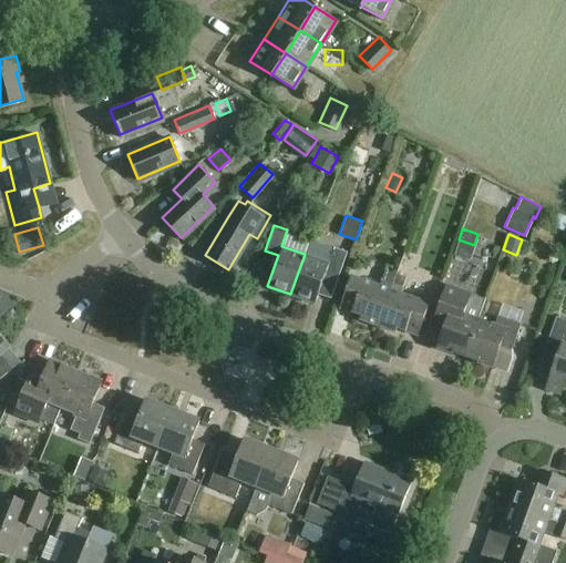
[(305,254),(290,294),(314,302),(323,272),(337,276),(346,251),(332,246),(327,262),(305,254)]
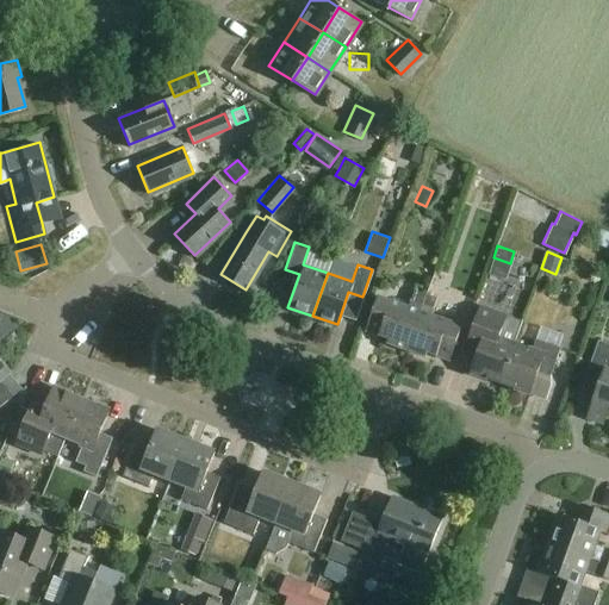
[(385,342),(404,348),(424,292),(412,288),(406,306),(376,294),(364,329),(387,337),(385,342)]
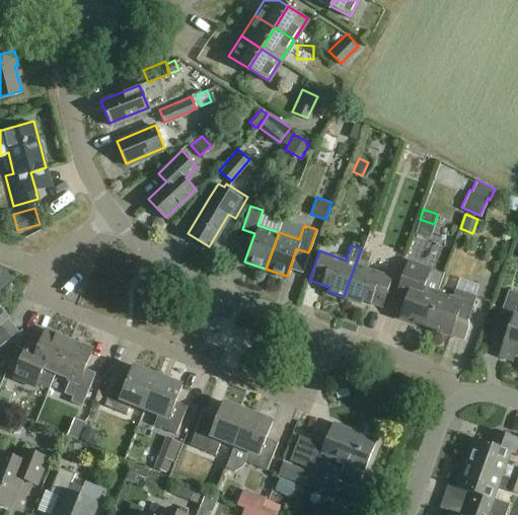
[(361,248),(344,296),(360,302),(361,298),(381,305),(391,276),(365,267),(370,252),(361,248)]
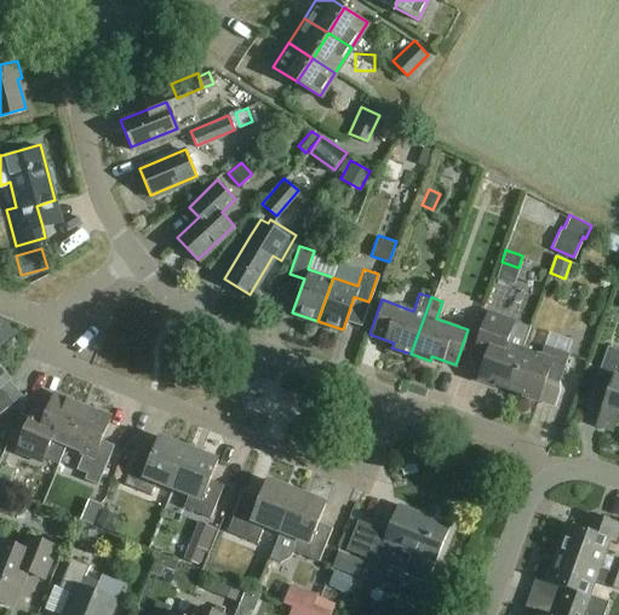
[(477,378),(506,389),(521,348),(529,325),(514,320),(513,326),(485,315),(475,344),(487,349),(477,378)]
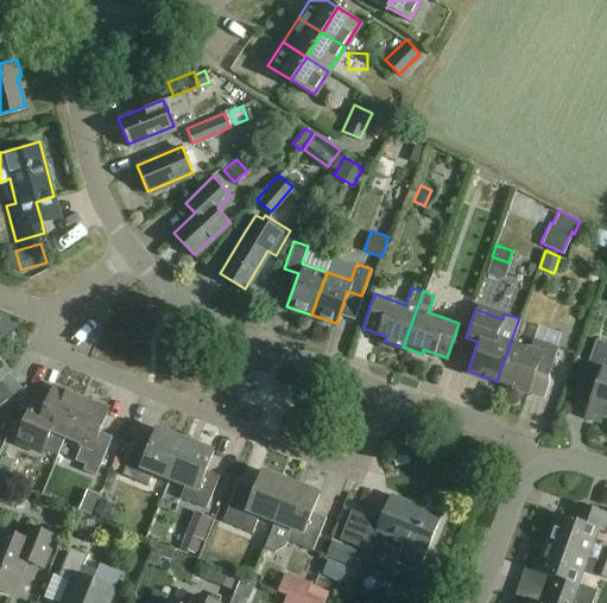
[(511,341),(497,381),(526,391),(535,369),(547,373),(557,346),(532,337),(529,347),(511,341)]
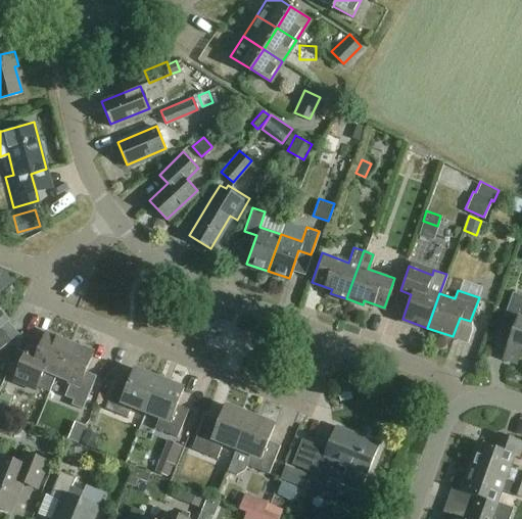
[(513,324),(501,356),(515,361),(520,346),(521,346),(521,302),(521,300),(521,294),(512,291),(501,320),(513,324)]
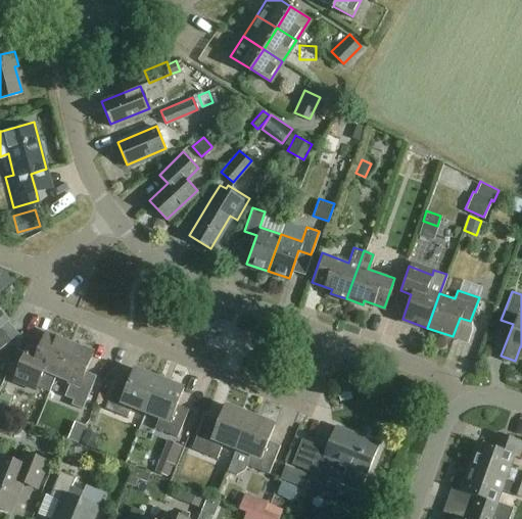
[(0,345),(9,339),(0,327),(0,324),(7,319),(0,310),(0,345)]
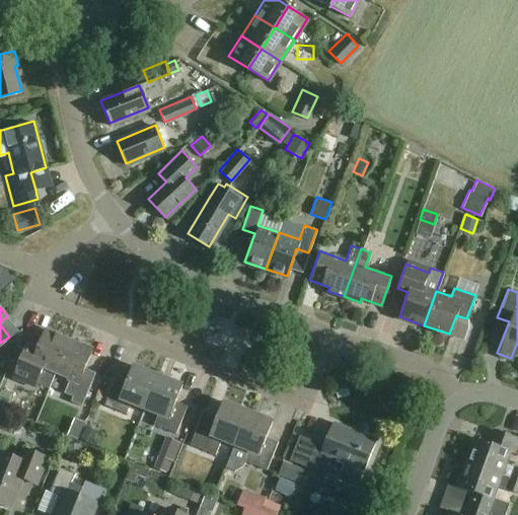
[(12,377),(34,386),(35,383),(37,382),(49,386),(55,372),(68,338),(45,328),(34,353),(24,348),(14,371),(12,377)]
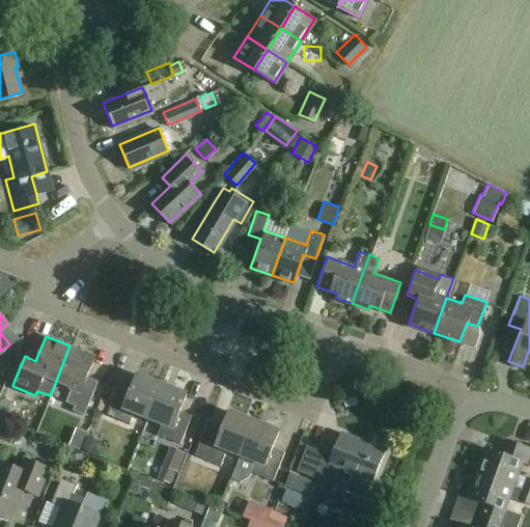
[(70,345),(56,381),(71,387),(64,400),(74,404),(72,409),(83,413),(94,385),(84,380),(93,356),(70,345)]
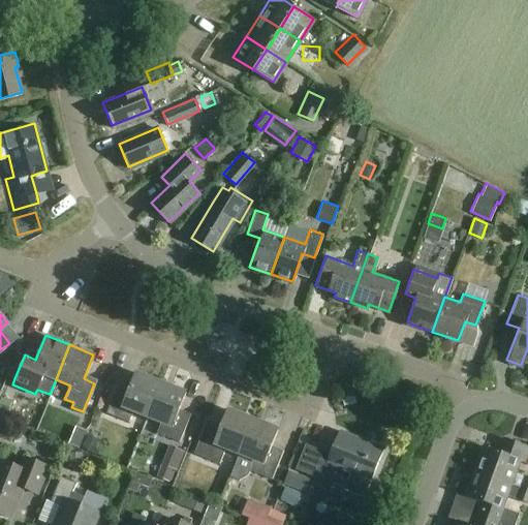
[(132,409),(146,415),(160,381),(135,371),(128,388),(117,383),(105,411),(128,421),(132,409)]
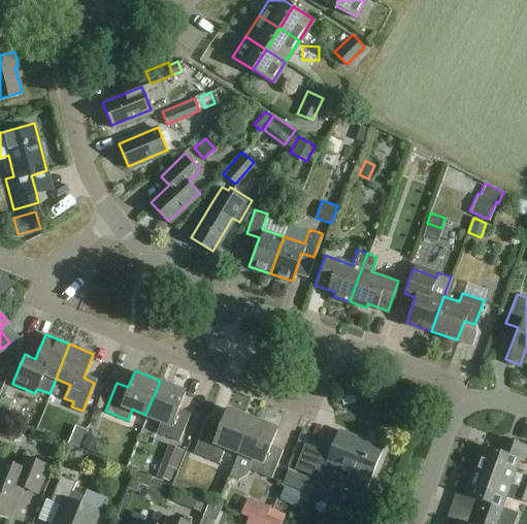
[(160,381),(145,415),(160,420),(156,430),(178,439),(190,412),(177,406),(185,390),(160,381)]
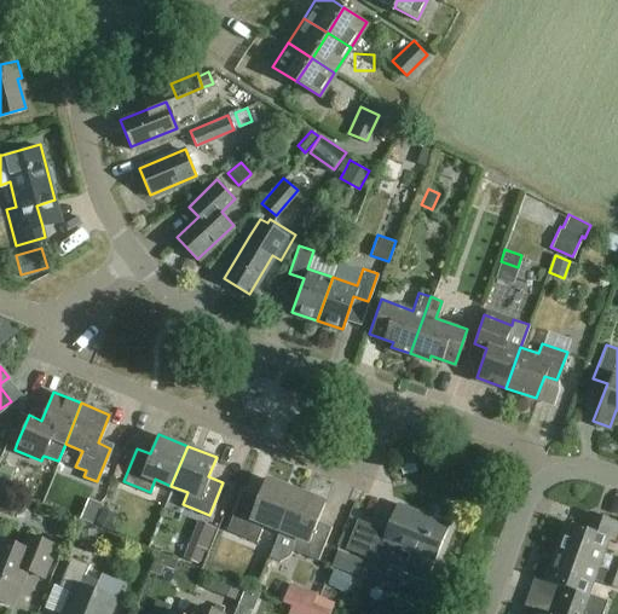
[(1,459),(0,462),(0,481),(23,491),(30,471),(1,459)]
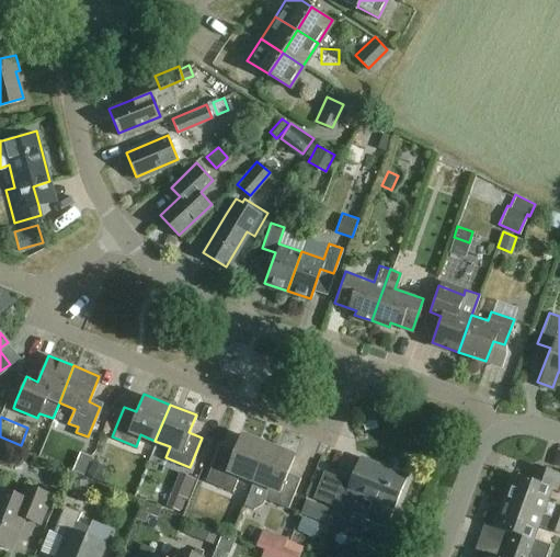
[(111,422),(105,420),(102,430),(107,431),(111,422)]
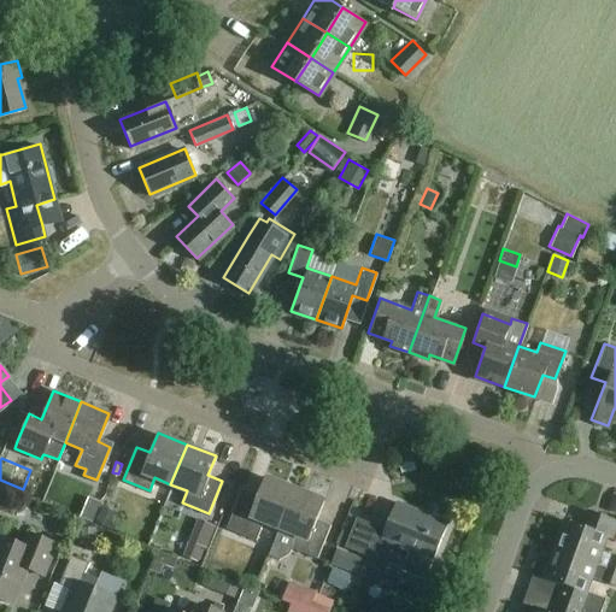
[(262,521),(277,527),(294,487),(265,476),(257,495),(240,488),(226,527),(254,539),(262,521)]
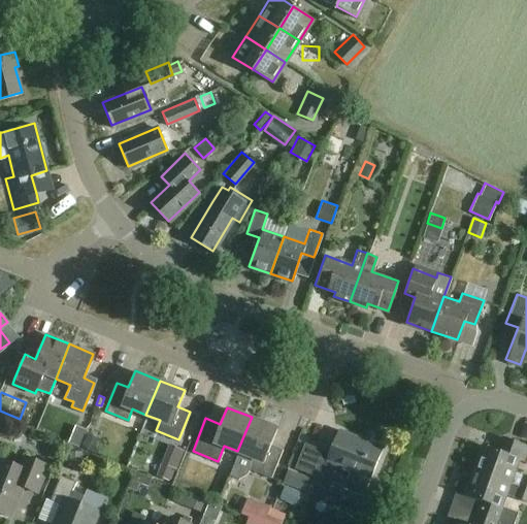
[(252,417),(237,451),(229,473),(237,477),(246,471),(249,467),(270,477),(282,449),(269,444),(276,427),(252,417)]
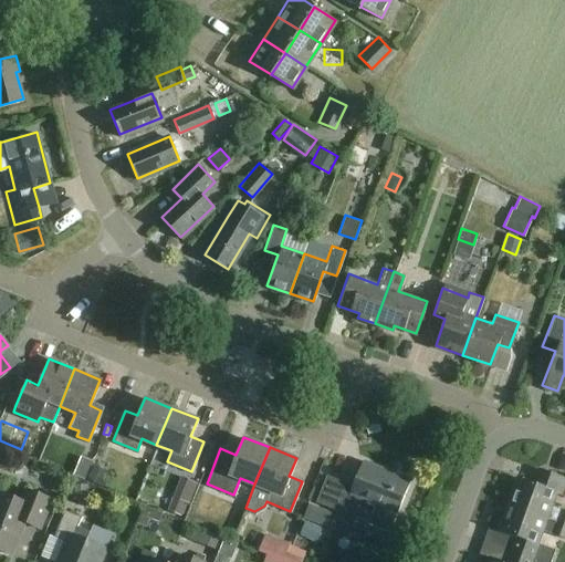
[(73,474),(84,478),(92,459),(81,455),(77,462),(73,474)]
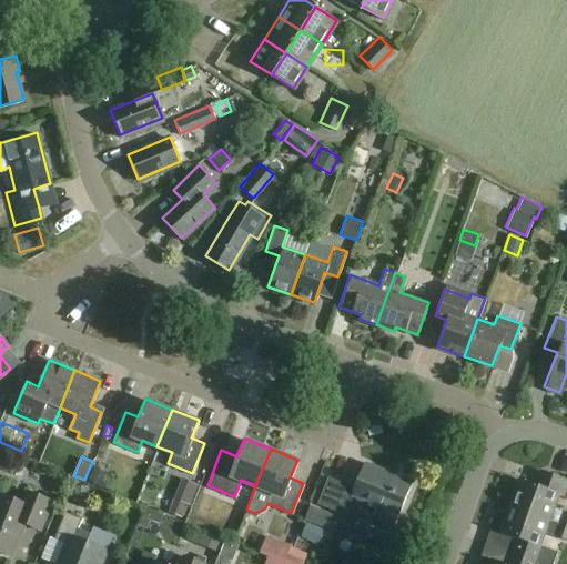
[(327,475),(316,502),(355,519),(363,500),(376,505),(368,524),(390,532),(397,513),(409,481),(364,462),(354,486),(327,475)]
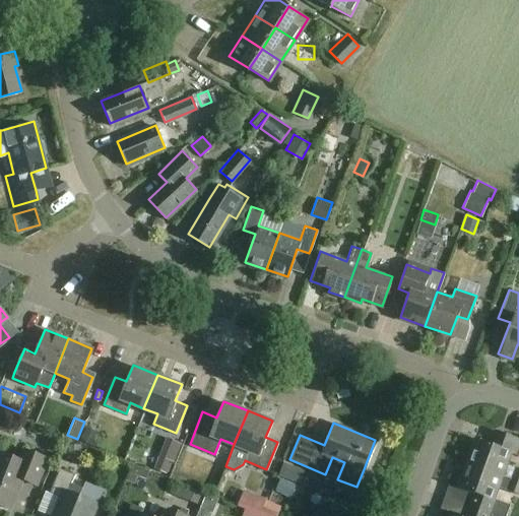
[(91,443),(96,430),(85,425),(80,438),(91,443)]
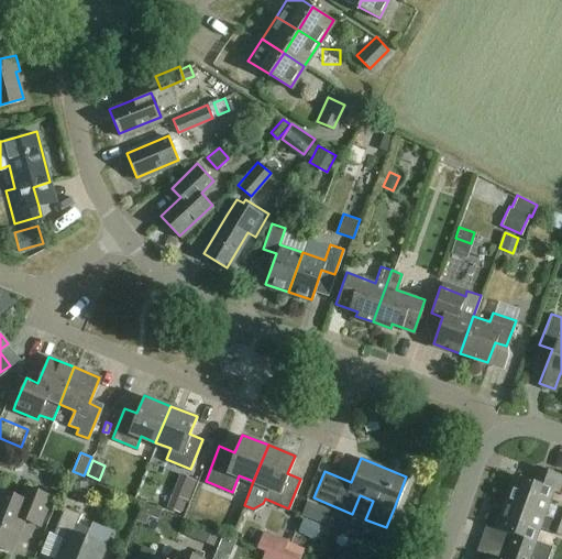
[(513,473),(504,500),(561,521),(561,506),(549,502),(554,489),(560,491),(561,483),(561,473),(535,464),(530,479),(513,473)]
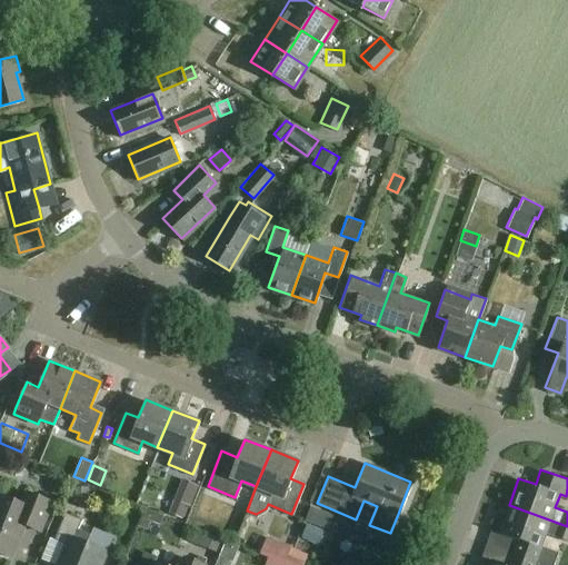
[(182,516),(187,504),(190,505),(198,484),(180,477),(175,495),(173,494),(168,511),(182,516)]
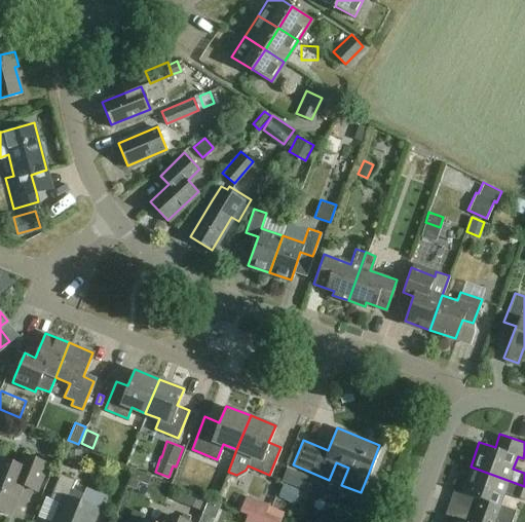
[(81,462),(81,449),(67,449),(67,463),(81,462)]
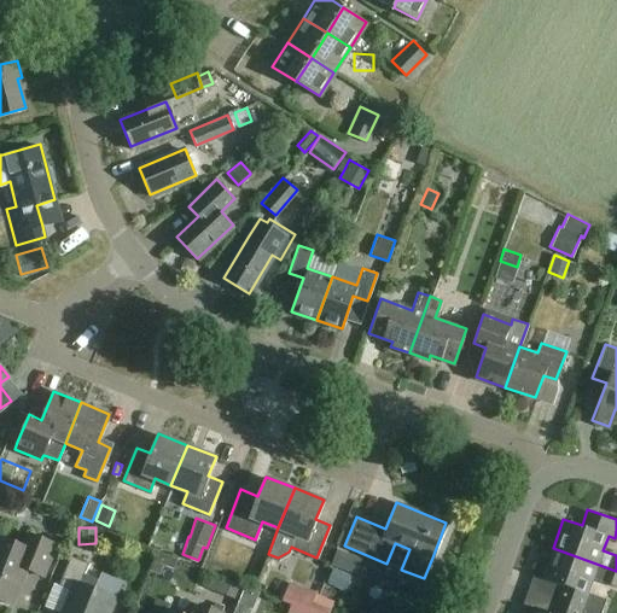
[(42,574),(54,543),(28,532),(23,546),(0,535),(0,599),(11,603),(25,567),(42,574)]
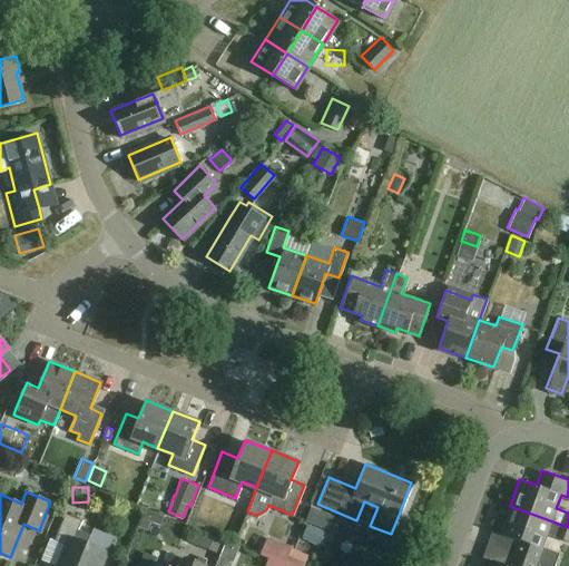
[(500,533),(526,542),(521,555),(553,565),(558,553),(542,547),(547,533),(568,540),(568,527),(510,506),(500,533)]
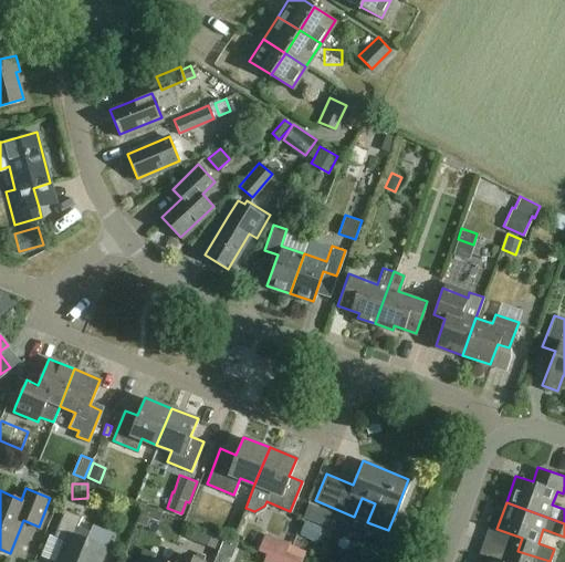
[(144,505),(137,522),(146,526),(149,517),(158,520),(161,511),(144,505)]
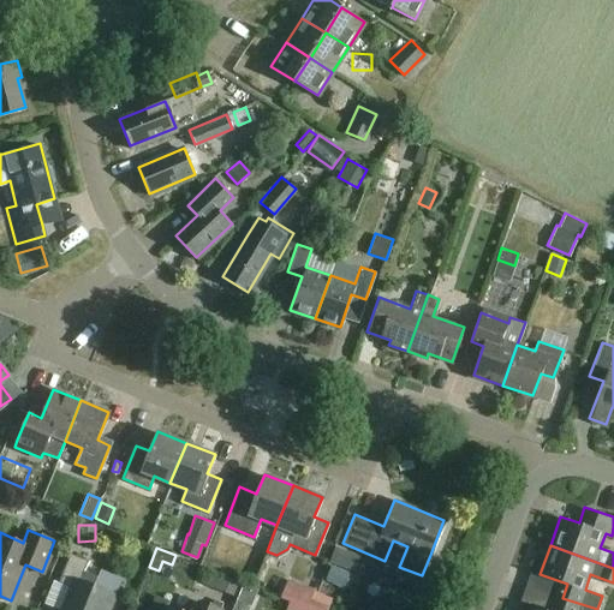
[(107,609),(114,593),(93,585),(96,575),(83,569),(88,558),(70,551),(58,581),(70,586),(59,609),(107,609)]
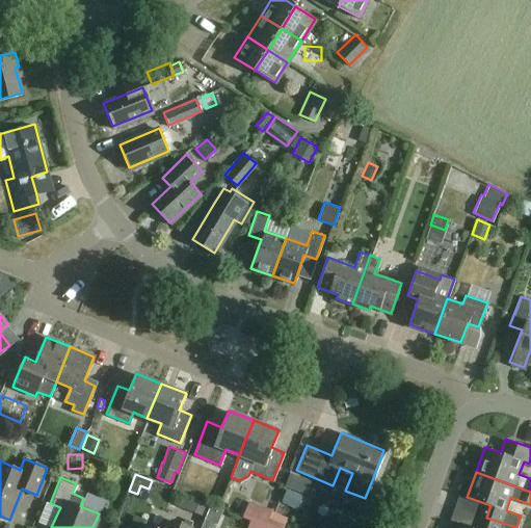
[(301,493),(285,486),(280,501),(295,507),(301,493)]
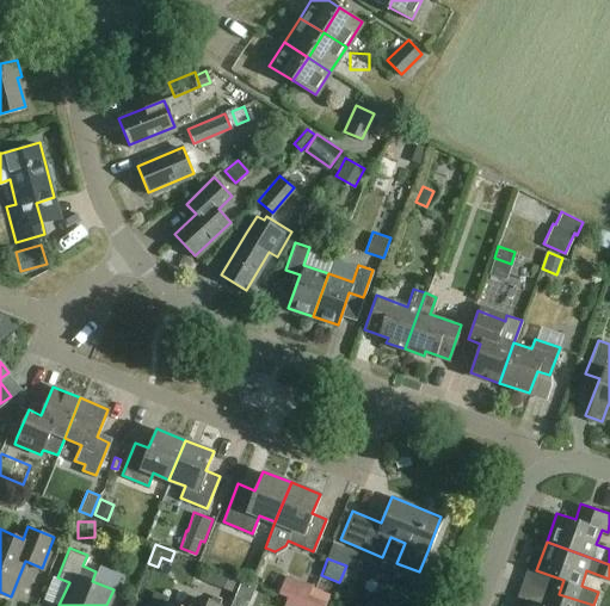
[(232,587),(235,574),(220,569),(216,582),(232,587)]
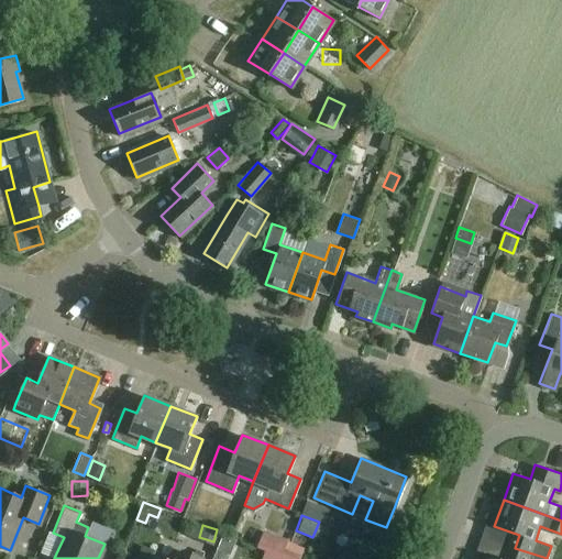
[(263,529),(256,546),(264,549),(281,556),(285,547),(284,547),(287,538),(263,529)]
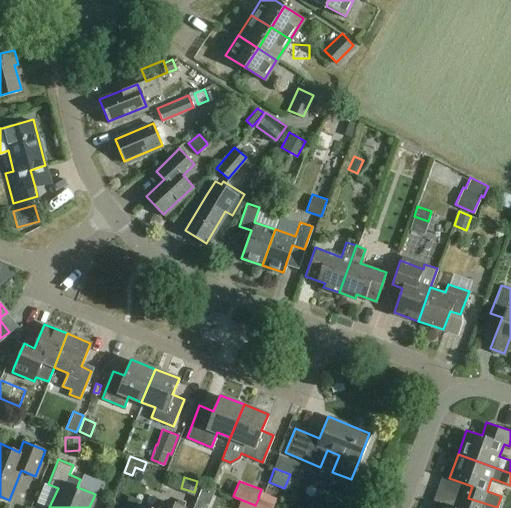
[(496,507),(497,507),(468,498),(461,495),(456,507),(455,507),(440,503),(438,507),(496,507)]
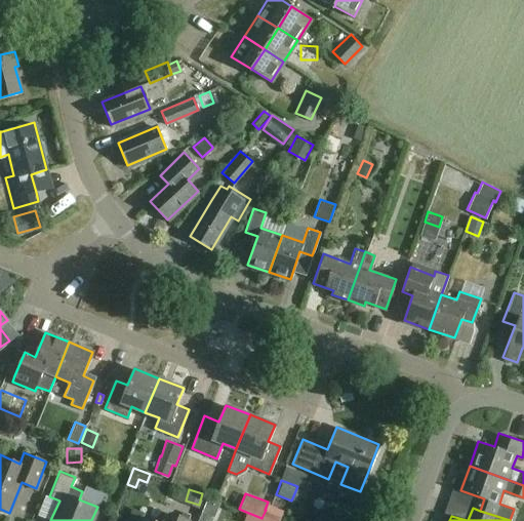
[(243,520),(246,520),(278,520),(281,516),(266,510),(262,518),(246,512),(243,520)]
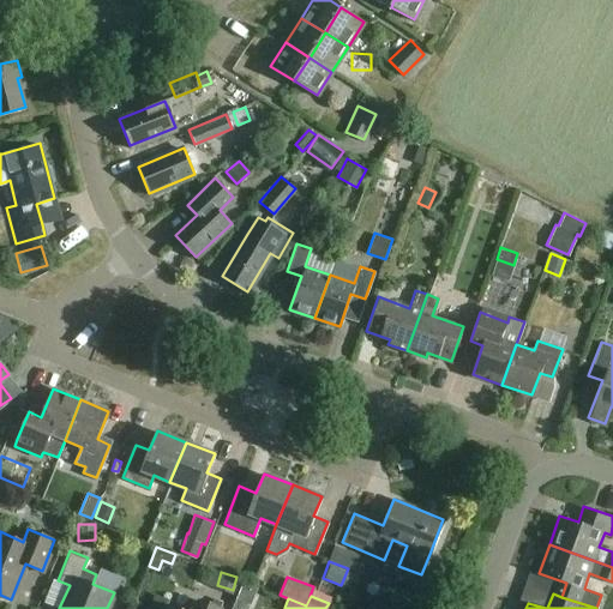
[(214,597),(211,604),(221,608),(223,601),(214,597)]
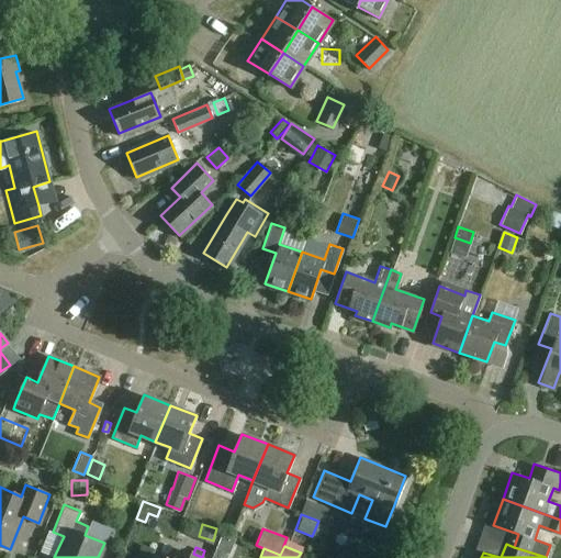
[(201,557),(202,557),(180,548),(176,557),(163,557),(152,554),(148,557),(201,557)]
